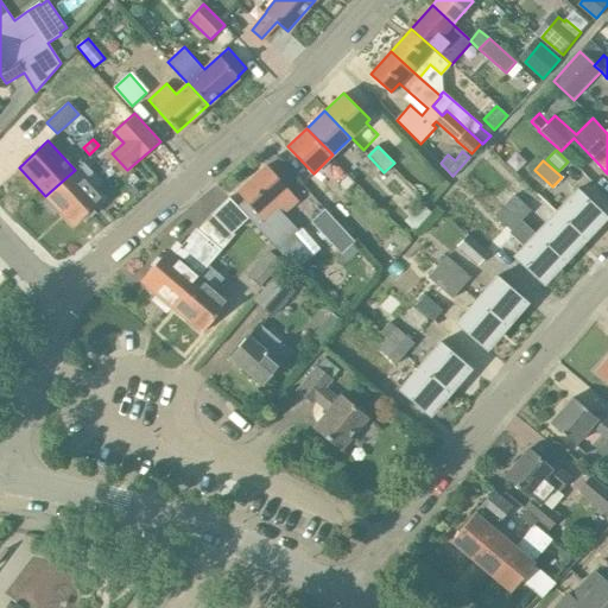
[(277,248),(291,235),(296,230),(283,215),(278,210),(293,197),(265,166),(238,191),(246,200),(238,207),(277,248)]
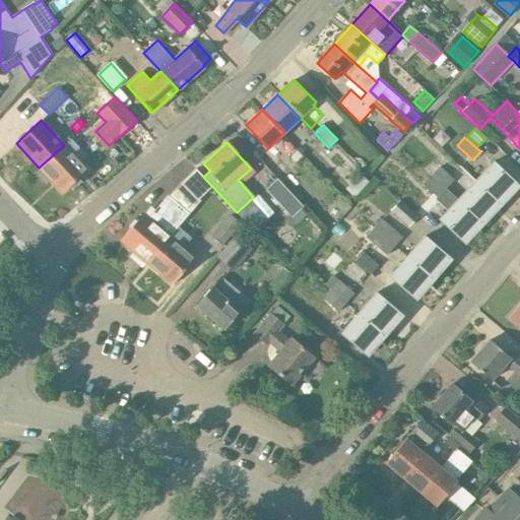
[(64,145),(39,168),(40,169),(36,173),(46,184),(50,180),(62,192),(86,170),(64,145)]
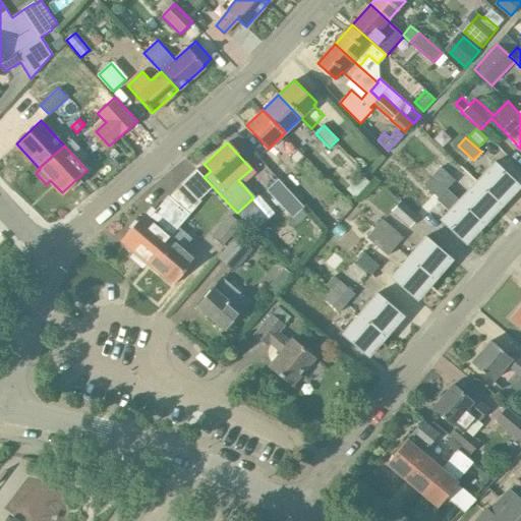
[(297,150),(289,157),(296,164),(304,157),(297,150)]
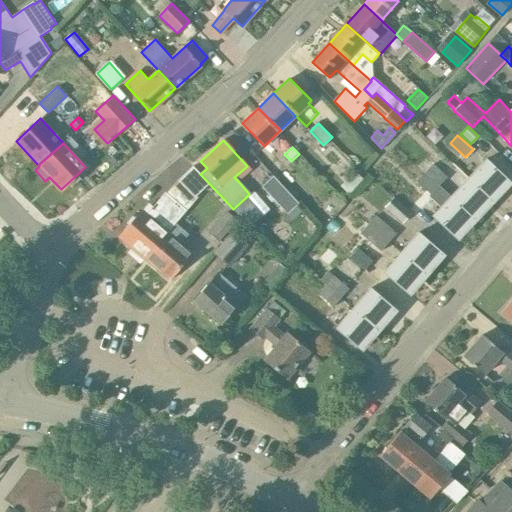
[(473,149),(465,157),(477,168),(467,178),(489,200),(507,181),(473,149)]
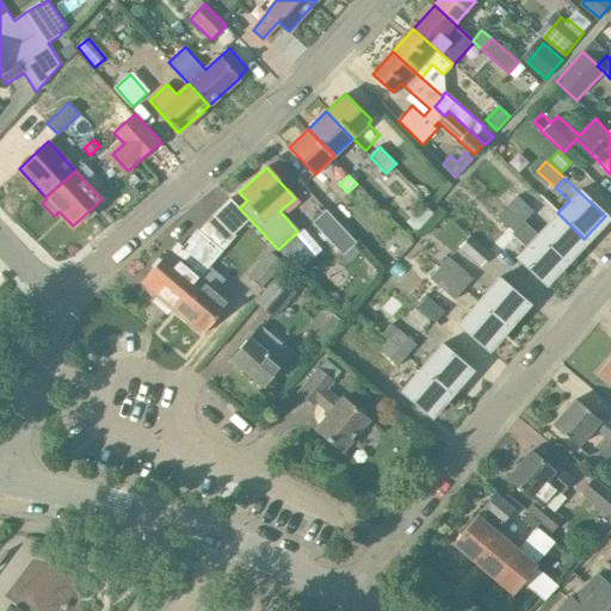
[(517,196),(507,205),(524,222),(534,211),(517,196)]
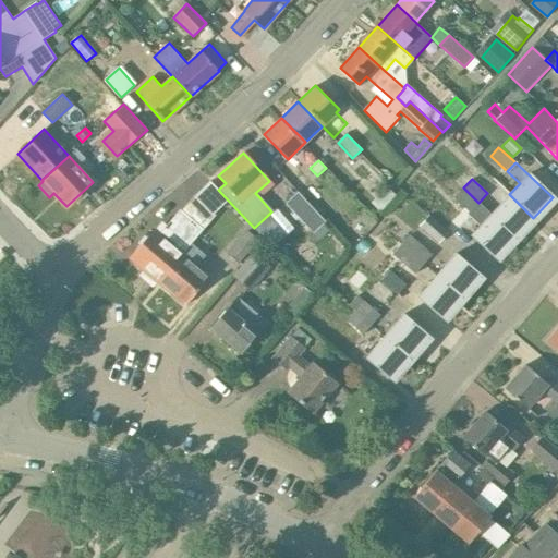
[(496,257),(516,237),(478,203),(463,187),(455,180),(445,190),(446,190),(431,206),(428,204),(424,208),(451,234),(462,222),(450,211),(460,203),(469,211),(468,214),(480,226),(472,234),(496,257)]
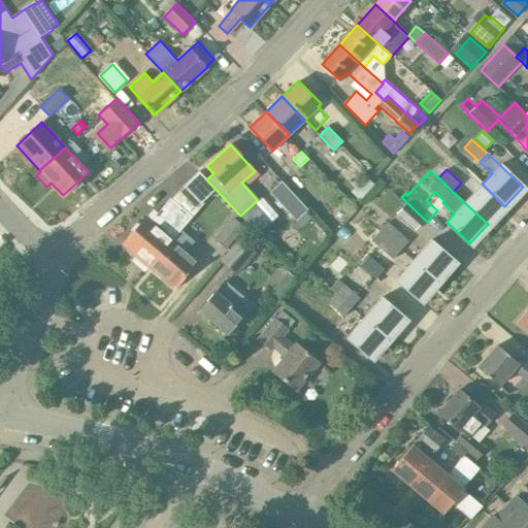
[(198,171),(184,186),(201,203),(216,189),(198,171)]
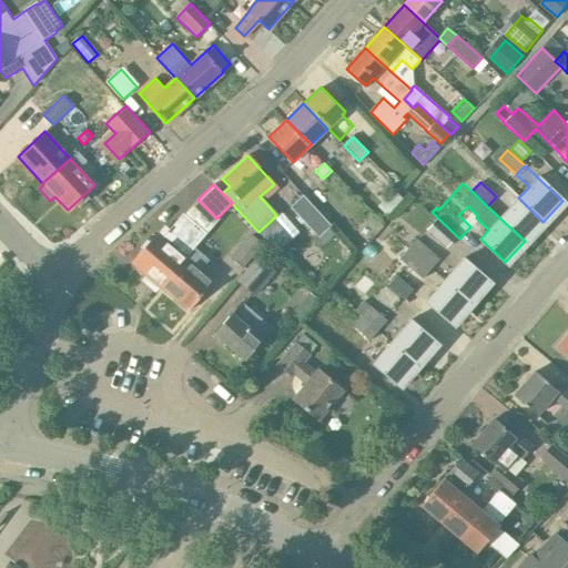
[(332,226),(303,195),(290,206),(318,237),(332,226)]
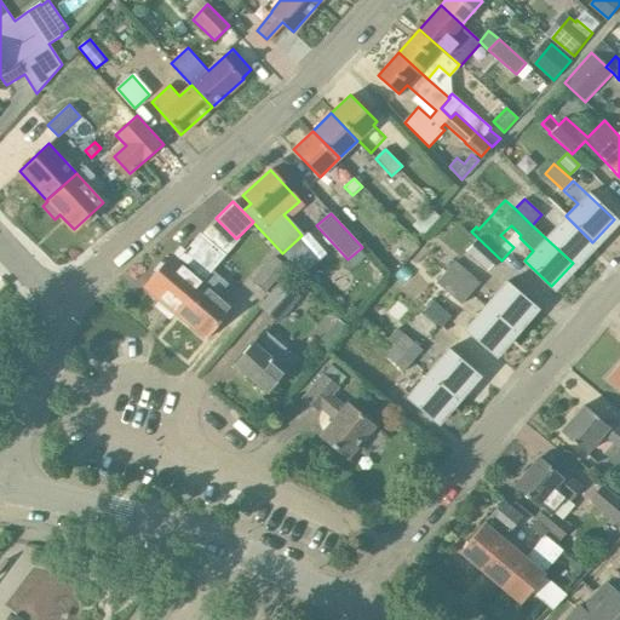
[(545,237),(573,263),(592,242),(566,216),(545,237)]
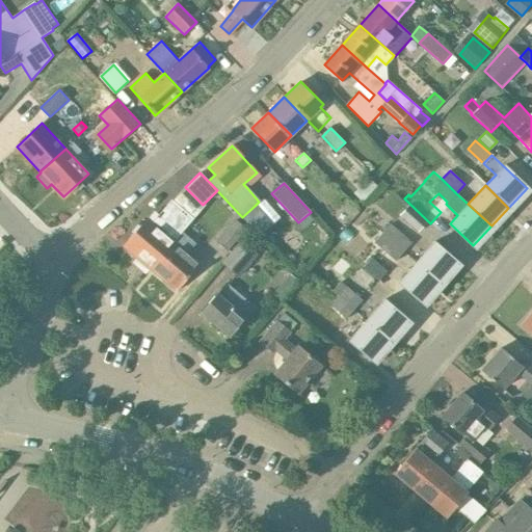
[(149,267),(150,268),(173,242),(193,218),(171,200),(151,223),(149,220),(147,219),(124,246),(125,247),(126,247),(137,258),(134,263),(144,272),(149,267)]
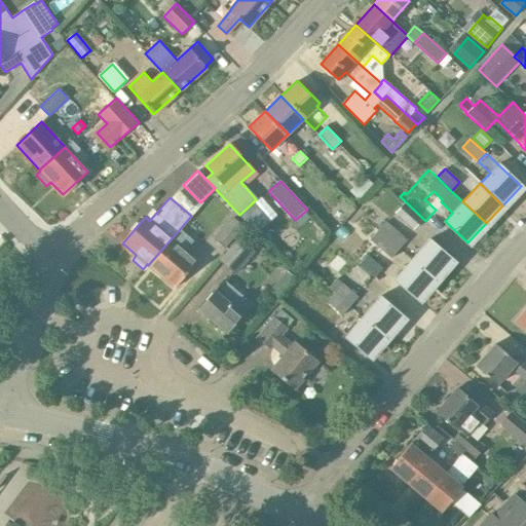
[(243,226),(233,217),(214,238),(225,248),(243,226)]
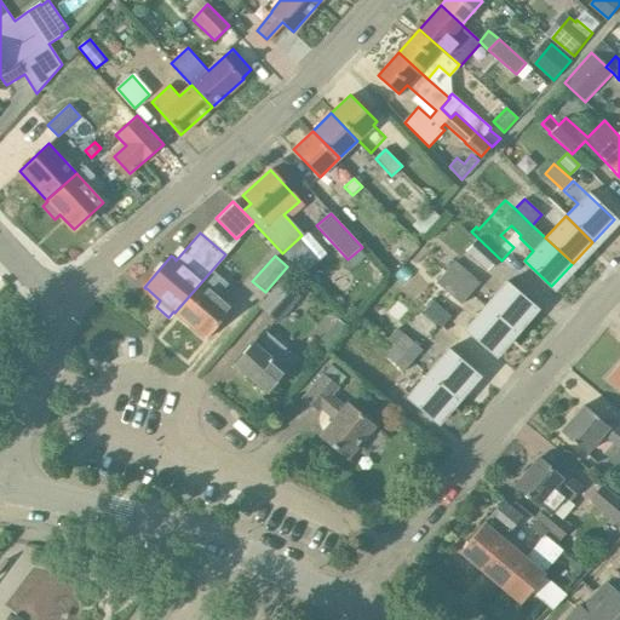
[(454,260),(446,270),(471,292),(480,282),(454,260)]
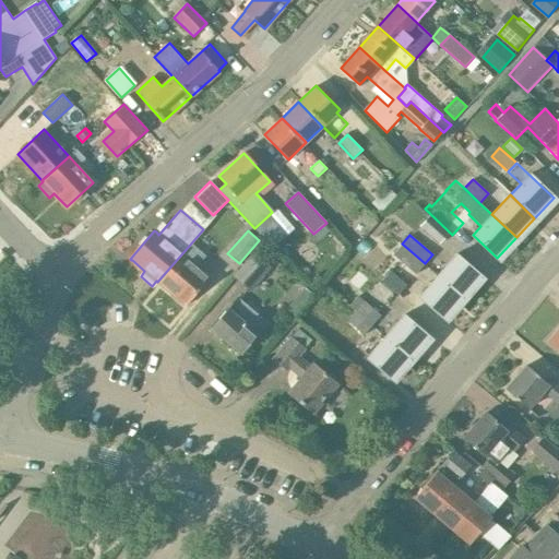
[(425,263),(402,244),(392,254),(415,274),(425,263)]
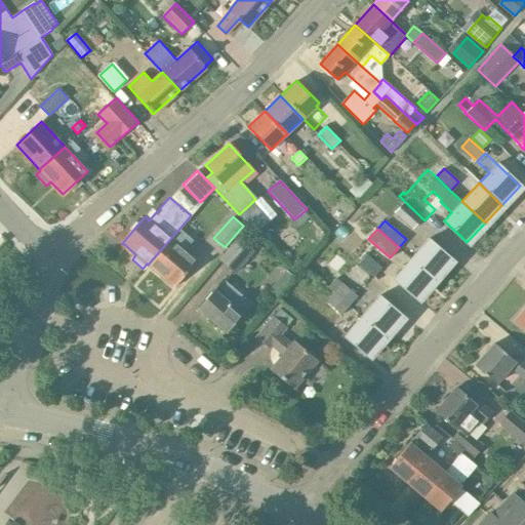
[(254,251),(237,237),(217,259),(235,274),(254,251)]
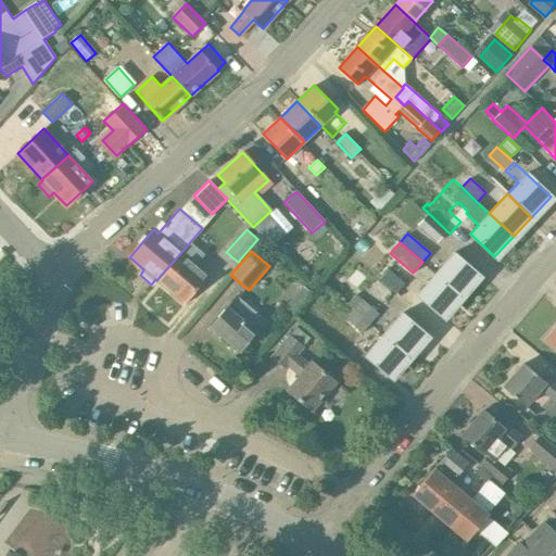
[(180,253),(156,280),(185,304),(207,277),(180,253)]
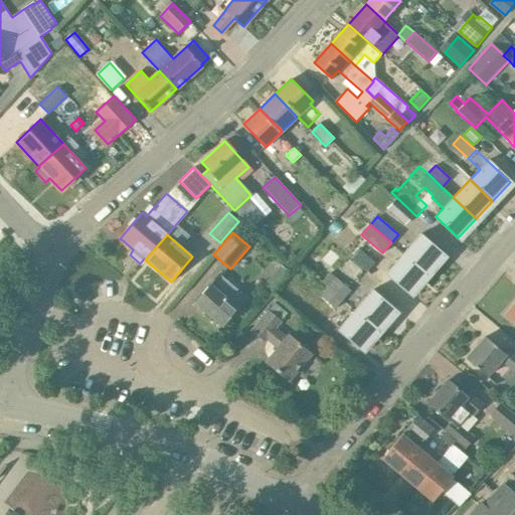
[(403,253),(426,274),(444,254),(420,234),(403,253)]
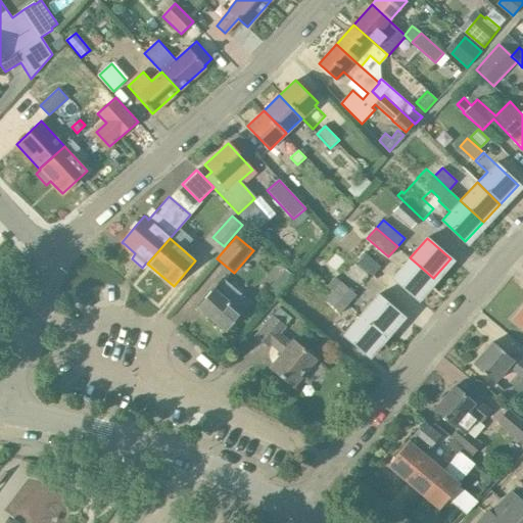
[(365,252),(355,263),(372,277),(381,267),(365,252)]
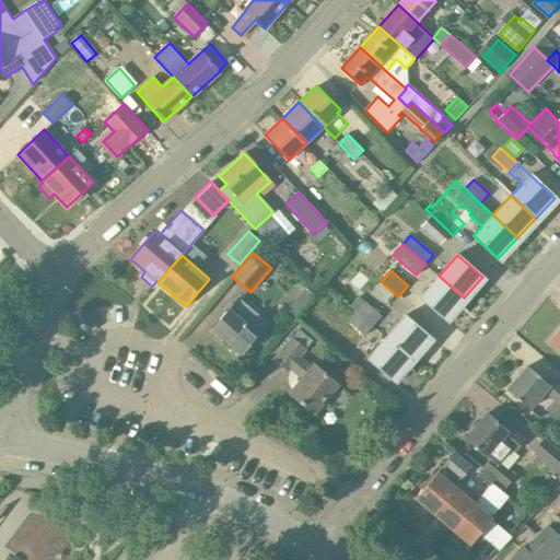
[(445,318),(464,298),(439,276),(420,296),(445,318)]
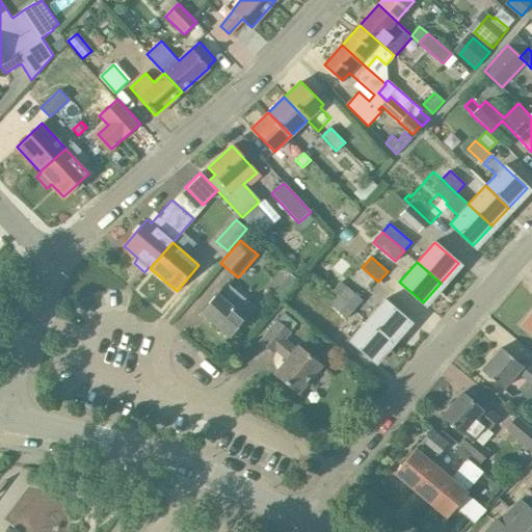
[(333,290),(354,310),(363,301),(362,300),(346,286),(340,281),(333,290)]
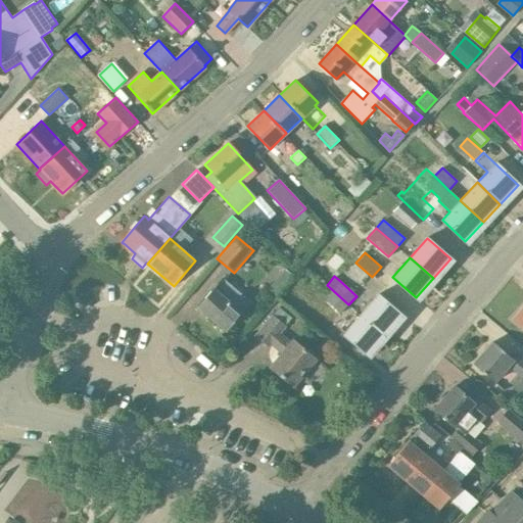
[(250,301),(223,278),(199,306),(227,330),(250,301)]
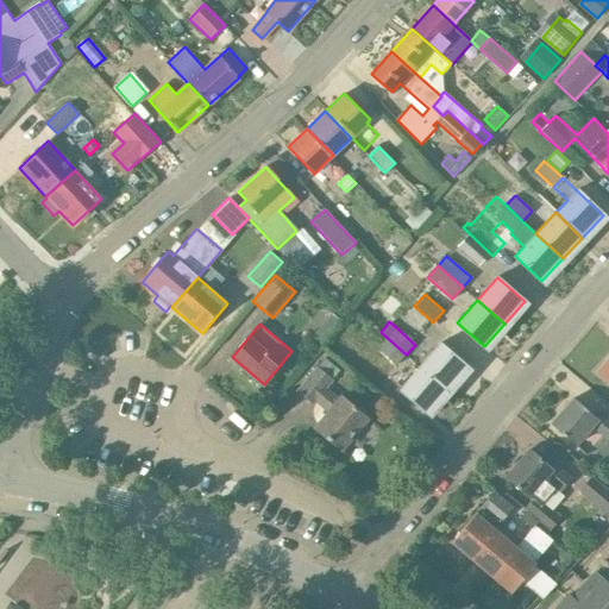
[(406,355),(381,332),(371,343),(396,365),(406,355)]
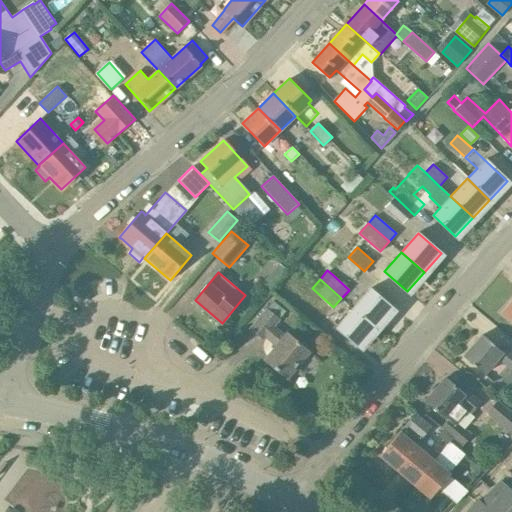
[(369,289),(353,308),(376,328),(393,309),(369,289)]
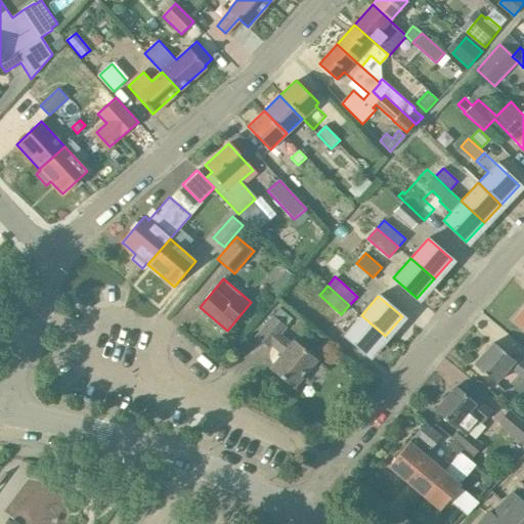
[(293,318),(279,308),(257,335),(269,346),(273,341),(287,352),(273,368),(294,386),(316,358),(296,342),(294,344),(280,333),(293,318)]
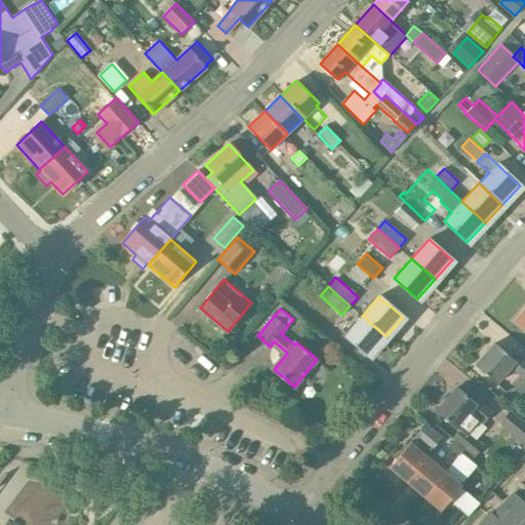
[(524,310),(515,321),(524,329),(524,310)]
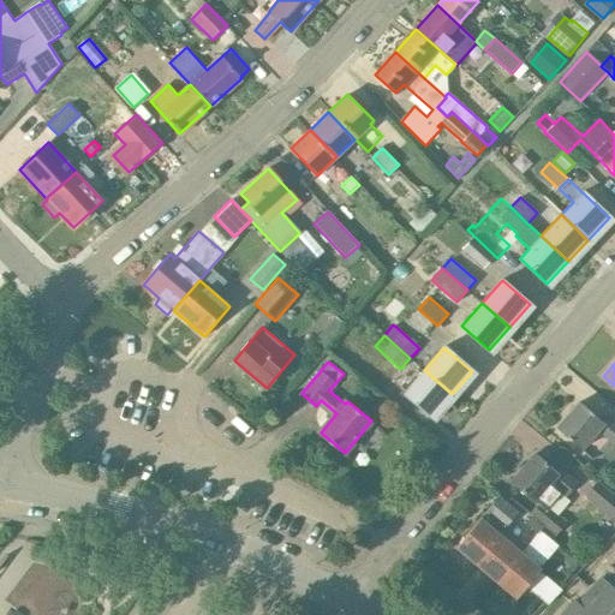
[(452,394),(424,370),(404,393),(431,417),(452,394)]
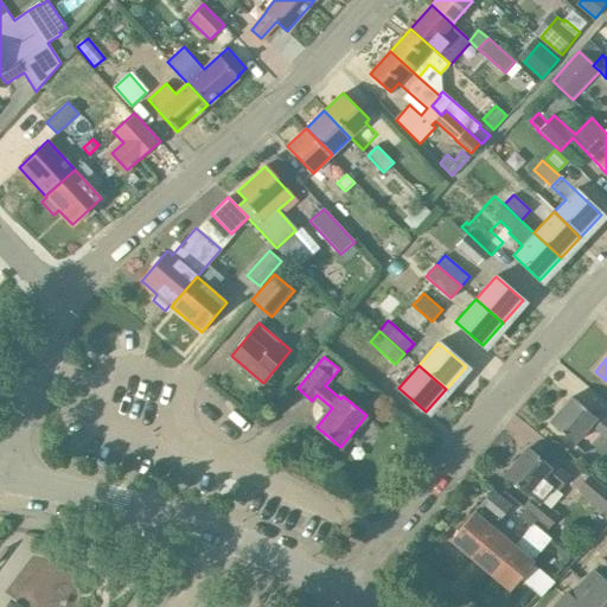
[(595,416),(573,396),(550,422),(574,442),(589,425),(604,436),(606,432),(606,416),(600,410),(595,416)]
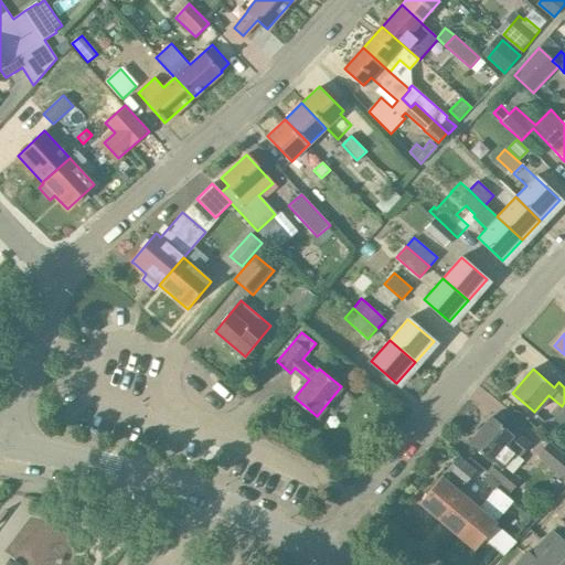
[(497,461),(488,471),(490,472),(500,481),(512,491),(522,480),(507,467),(519,451),(522,454),(531,443),(515,430),(513,433),(492,415),(470,441),(492,460),(493,459),(497,461)]
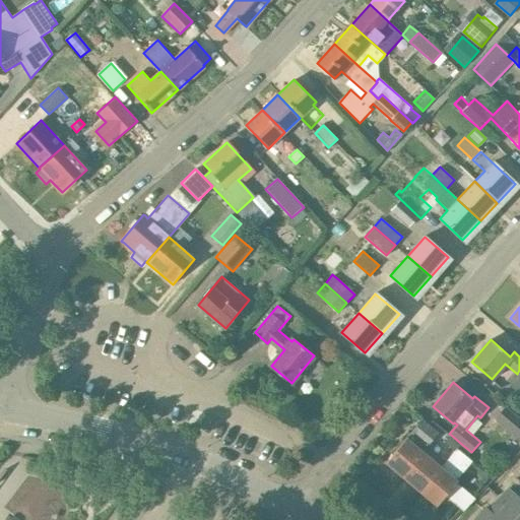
[(519,418),(505,406),(494,419),(519,442),(519,418)]
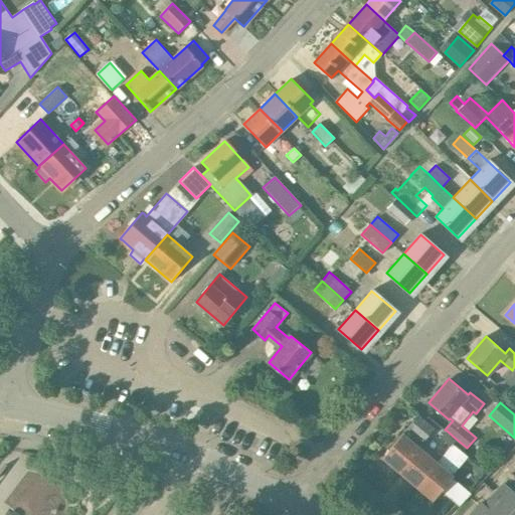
[(418,415),(402,434),(382,458),(433,501),(441,491),(452,478),(453,477),(418,448),(435,428),(418,415)]
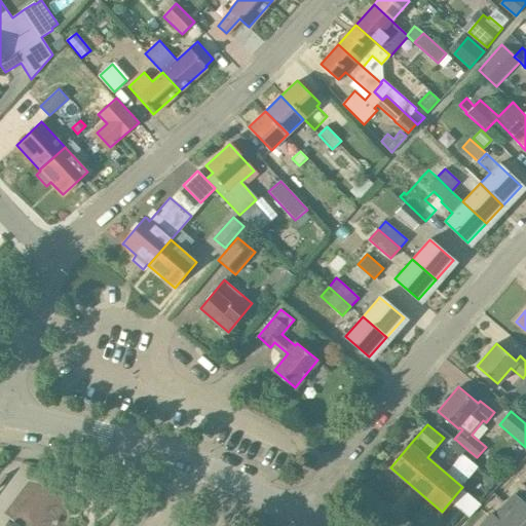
[(456,440),(449,448),(459,456),(465,448),(456,440)]
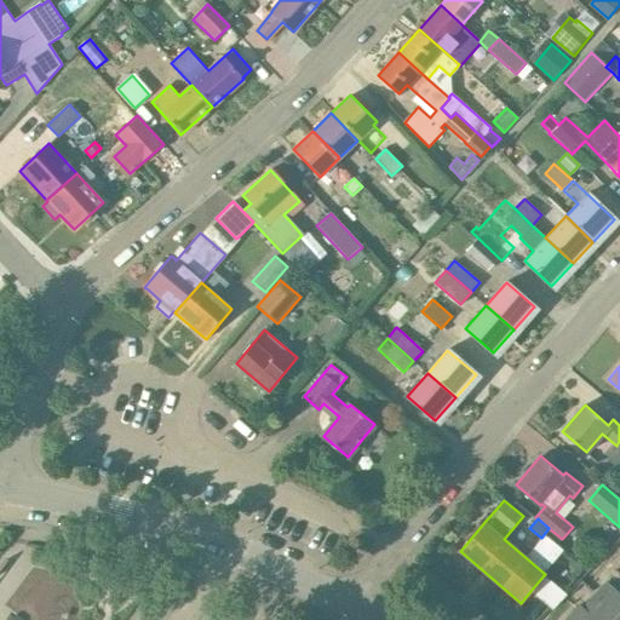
[(541,538),(526,557),(544,573),(562,551),(556,546),(562,539),(549,528),(541,538)]
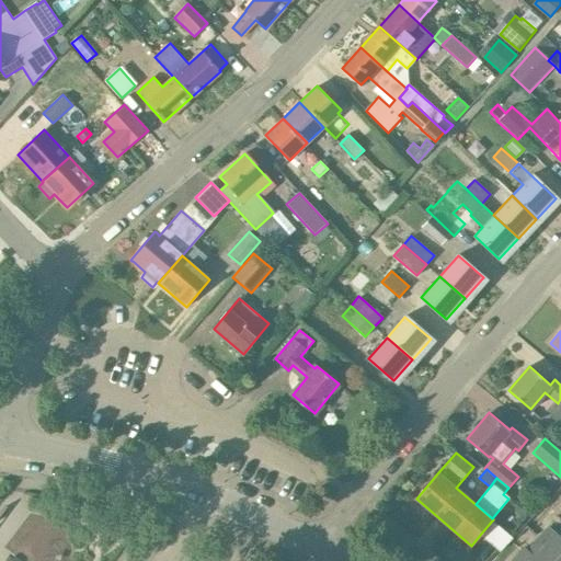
[(492,521),(480,535),(500,551),(512,537),(492,521)]
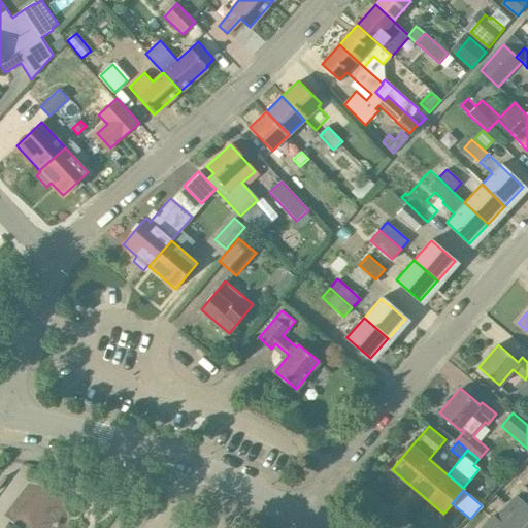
[(527,527),(527,506),(517,497),(496,520),(491,515),(479,527),(527,527)]
